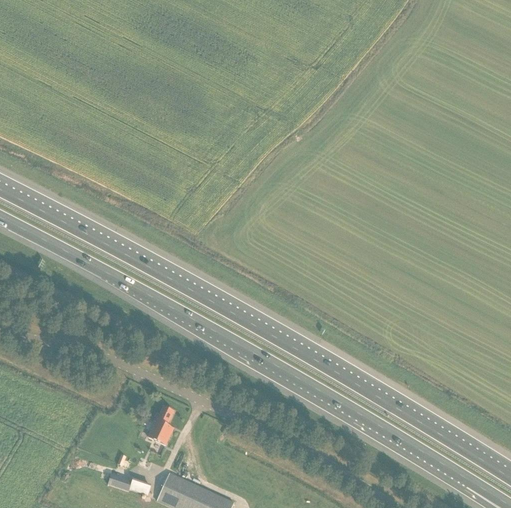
[(174,409),(164,405),(161,412),(158,411),(154,418),(157,419),(149,435),(166,443),(174,426),(168,423),(174,409)]
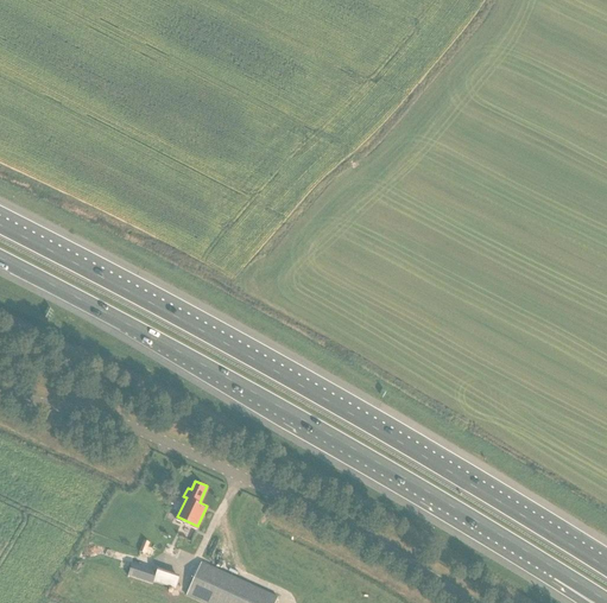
[(215,558),(226,535),(215,531),(204,552),(215,558)]
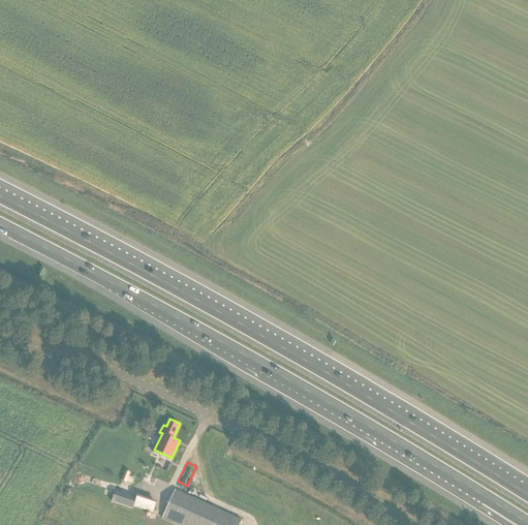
[(127,480),(131,469),(126,467),(122,477),(127,480)]
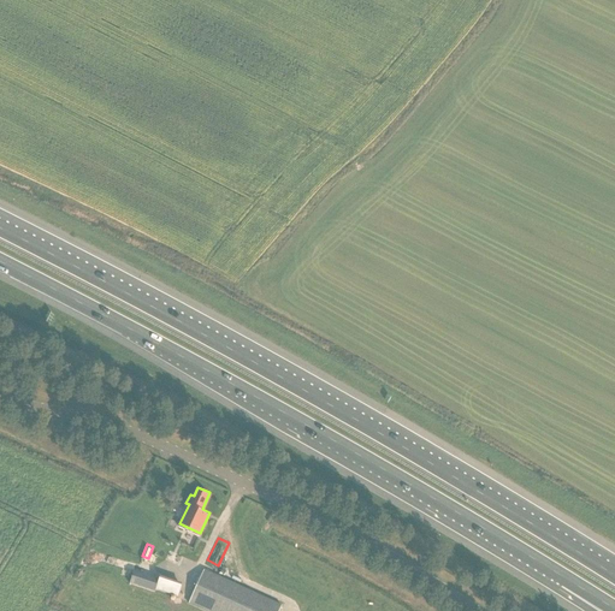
[(214,610),(278,610),(283,601),(205,567),(190,600),(214,610)]
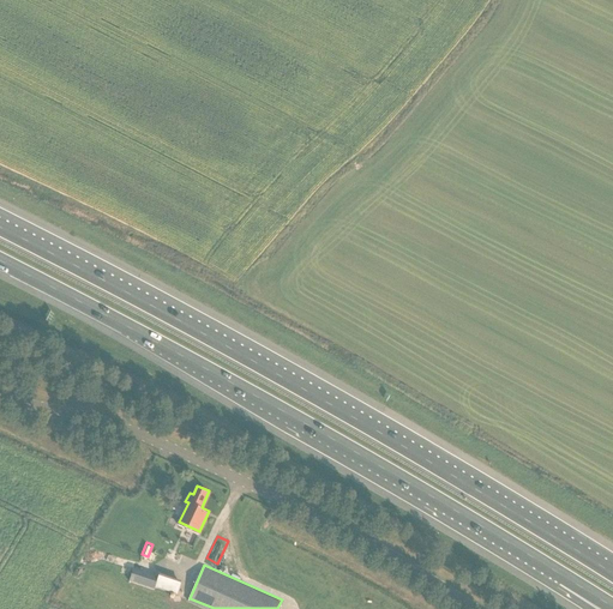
[(181,582),(134,566),(131,578),(155,586),(156,585),(178,592),(181,582)]
